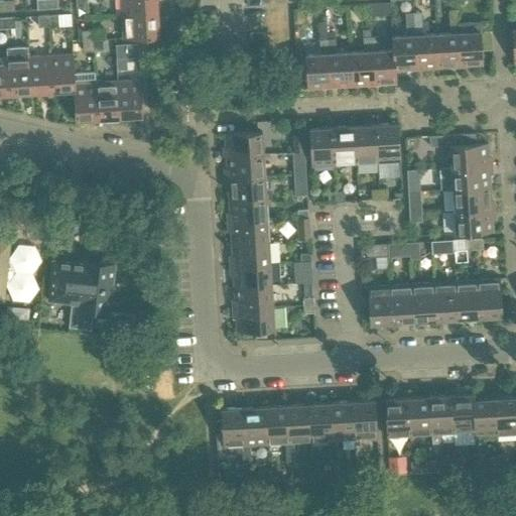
[(36,0),(38,10),(47,9),(46,0),(36,0)]
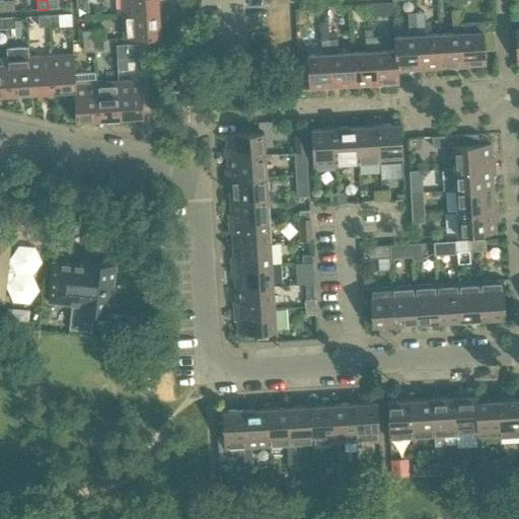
[(47,0),(48,9),(59,9),(58,0),(47,0)]
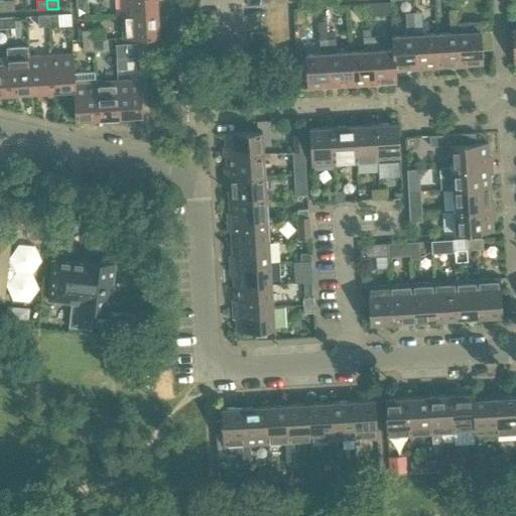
[(121,0),(122,16),(158,14),(157,0),(121,0)]
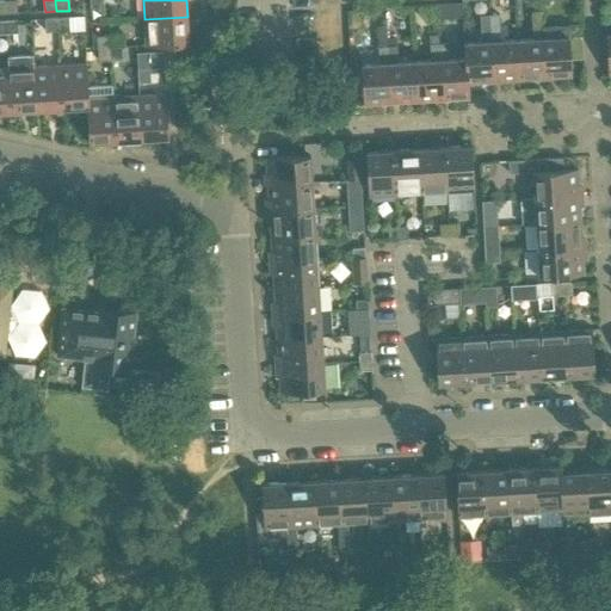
[(5,1),(6,14),(18,13),(18,1),(5,1)]
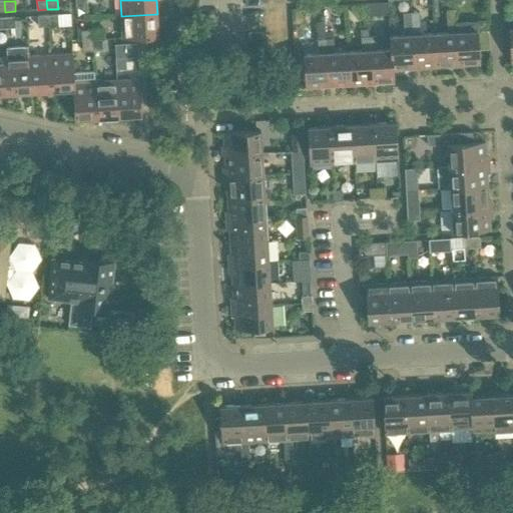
[(367,3),(367,15),(389,14),(389,2),(367,3)]
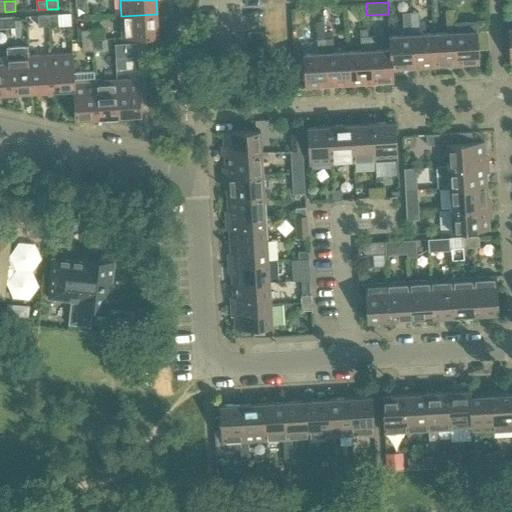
[(436,67),(457,66),(454,21),(454,9),(446,9),(447,33),(434,34),(436,67)]
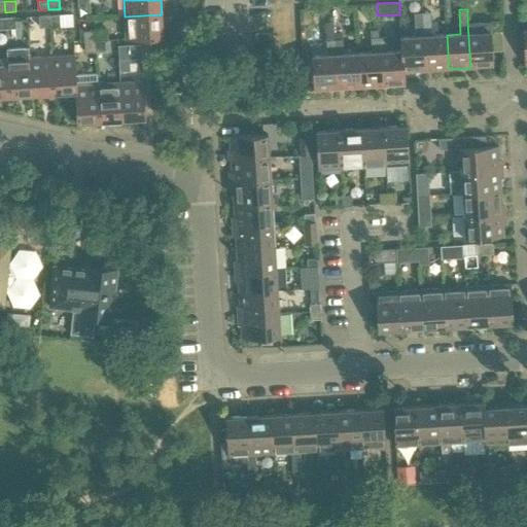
[(400,37),(401,50),(402,72),(405,72),(426,71),(424,36),(423,21),(422,12),(415,12),(416,36),(400,36),(400,37)]
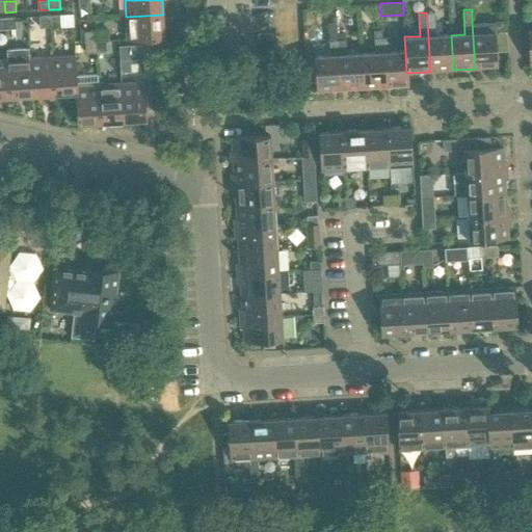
[(50,16),(50,26),(61,25),(60,15),(50,16)]
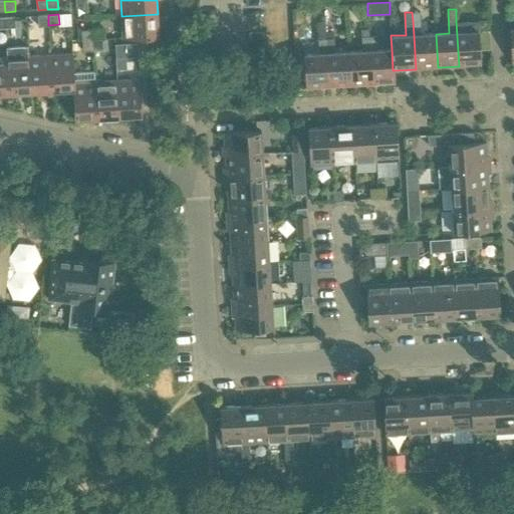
[(122,39),(138,38),(159,36),(158,14),(121,16),(122,39)]
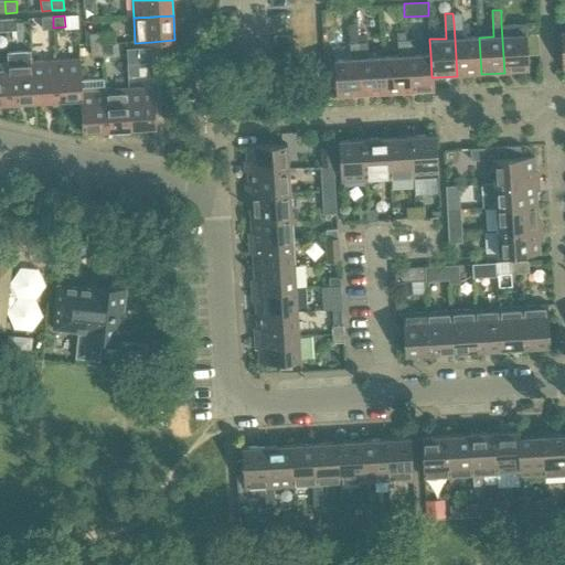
[(53,17),(41,17),(42,28),(53,28),(53,17)]
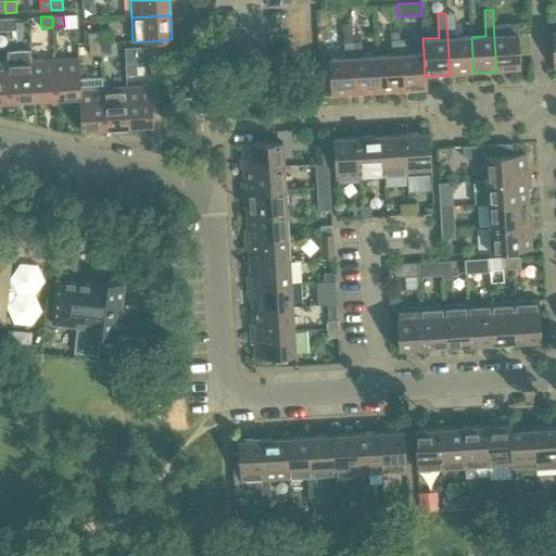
[(16,19),(5,19),(5,20),(7,29),(16,29),(16,19)]
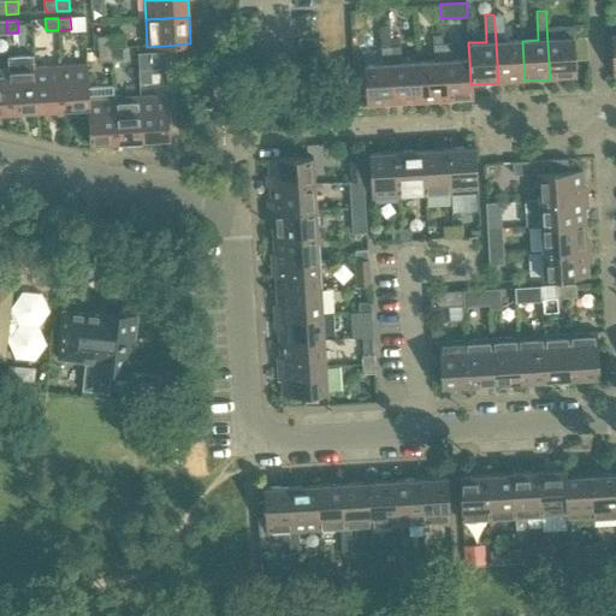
[(504,42),(503,24),(495,24),(496,42),(498,83),(525,81),(522,41),(504,42)]
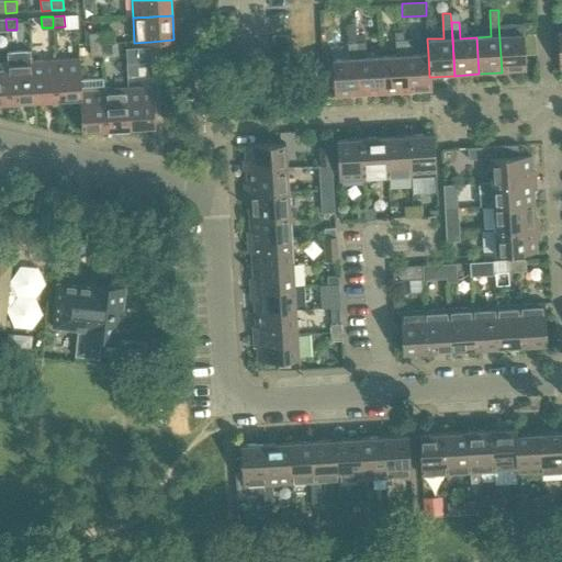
[(526,22),(498,23),(502,72),(526,71),(526,55),(537,54),(536,33),(526,34),(526,22)]
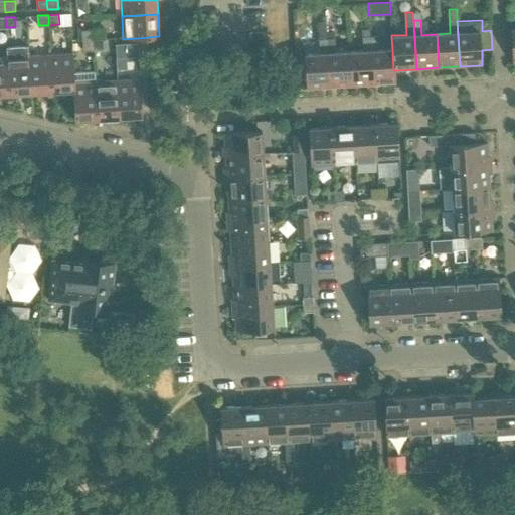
[(319,40),(327,39),(326,21),(318,21),(319,40)]
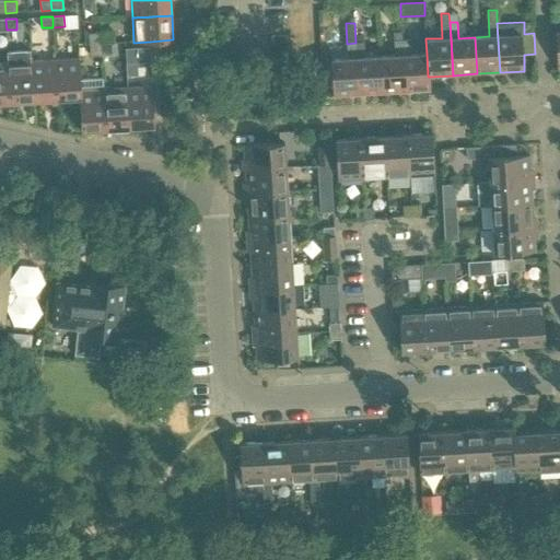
[(101,44),(102,44),(102,33),(90,34),(91,45),(101,44)]
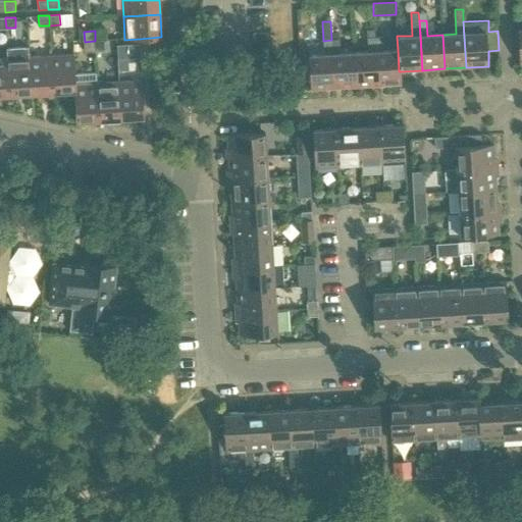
[(368,52),(354,53),(356,87),(378,86),(376,53),(376,52),(375,37),(367,38),(368,52)]
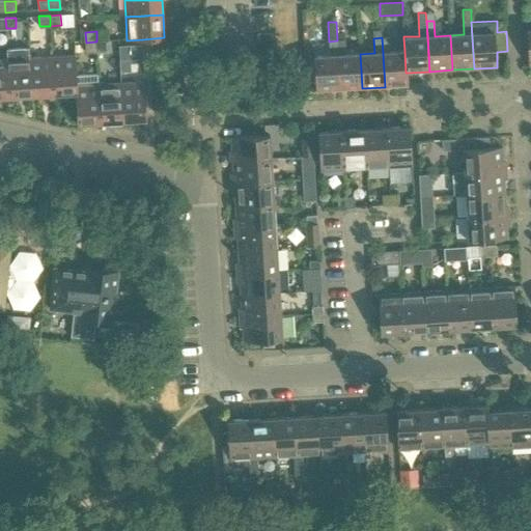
[(404,51),(390,52),(390,37),(382,37),(383,53),(383,54),(385,87),(409,86),(408,73),(406,73),(404,51)]
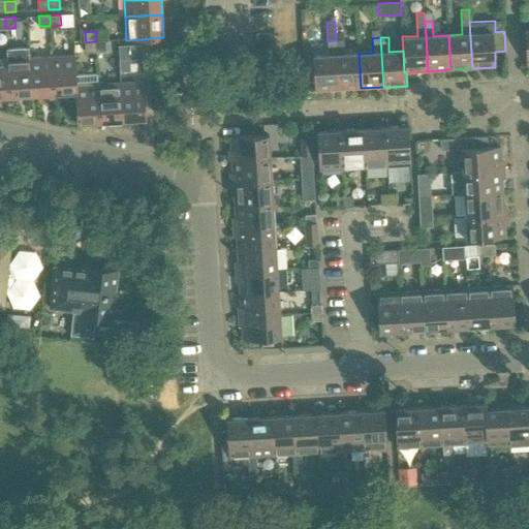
[(316,91),(339,90),(336,40),(328,41),(329,56),(314,56),(316,91)]
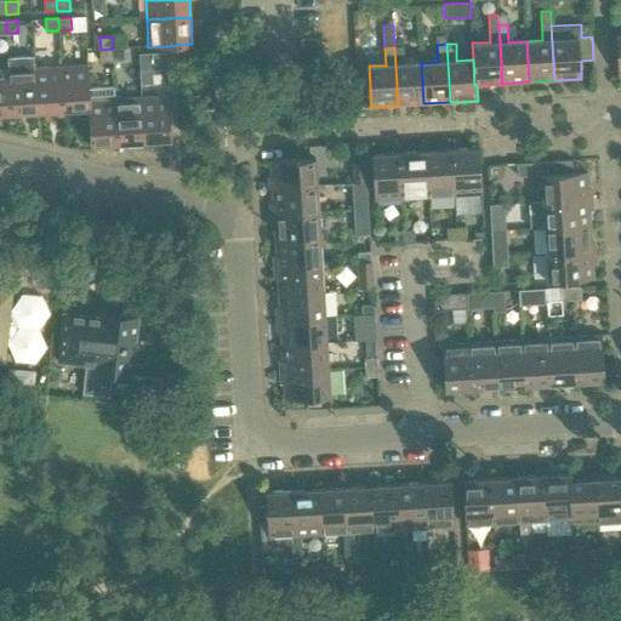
[(423,103),(421,63),(405,64),(404,47),(394,47),(398,106),(423,103)]
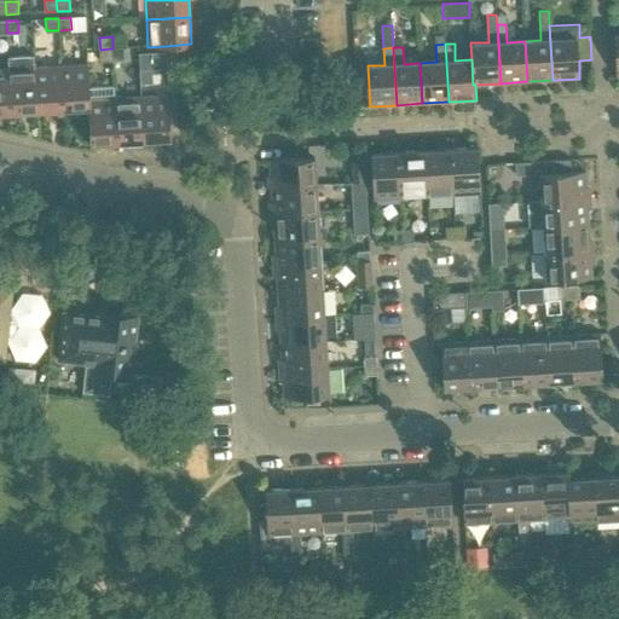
[(100,63),(113,62),(111,48),(100,50),(100,63)]
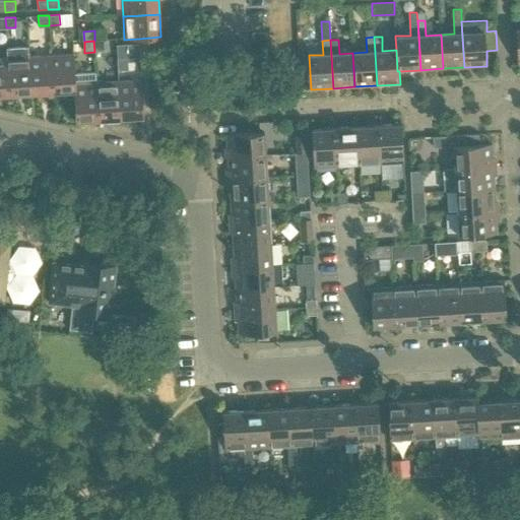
[(93,41),(94,52),(106,51),(105,41),(94,41),(93,41)]
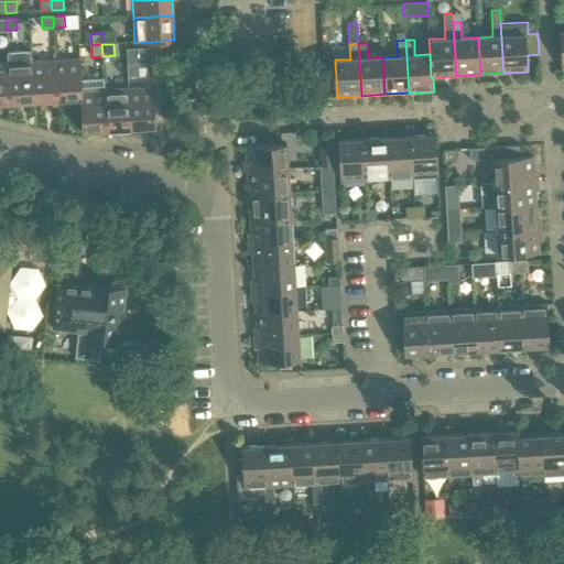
[(129,76),(139,76),(138,63),(152,62),(152,60),(151,49),(128,51),(129,76)]
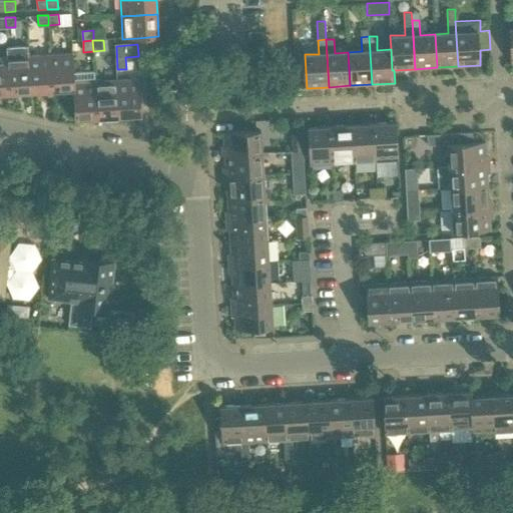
[(31,92),(28,56),(28,46),(7,48),(8,58),(10,94),(31,92)]
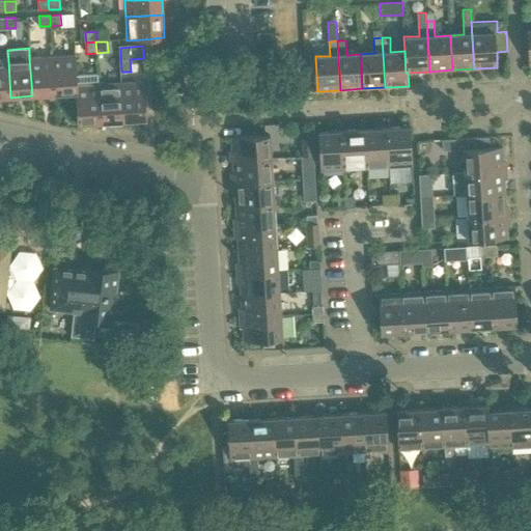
[(78,93),(77,76),(76,56),(52,57),(54,94),(77,93),(78,93)]
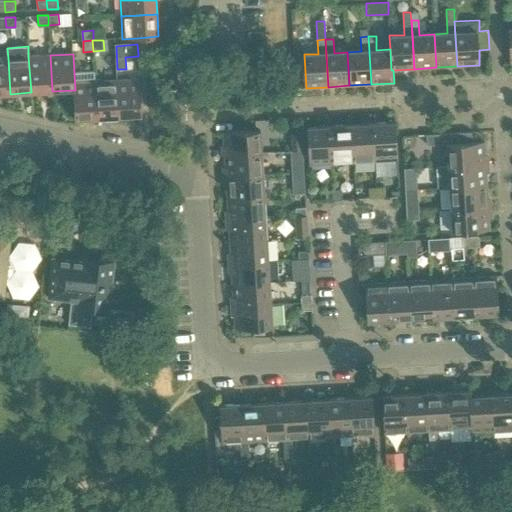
[(31,92),(52,91),(50,55),(28,56),(31,92)]
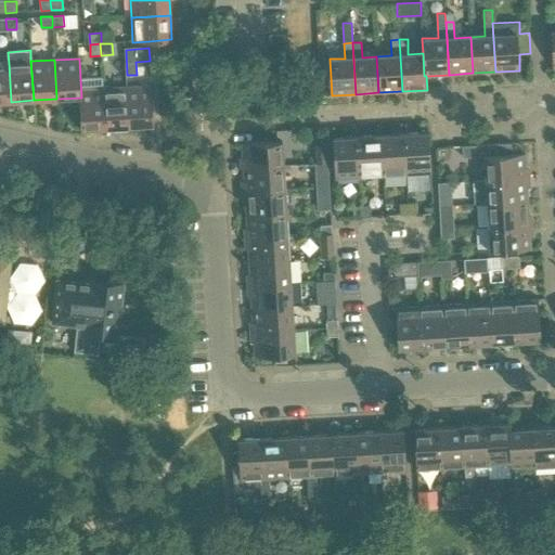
[(0,102),(11,102),(9,63),(0,63),(0,102)]
